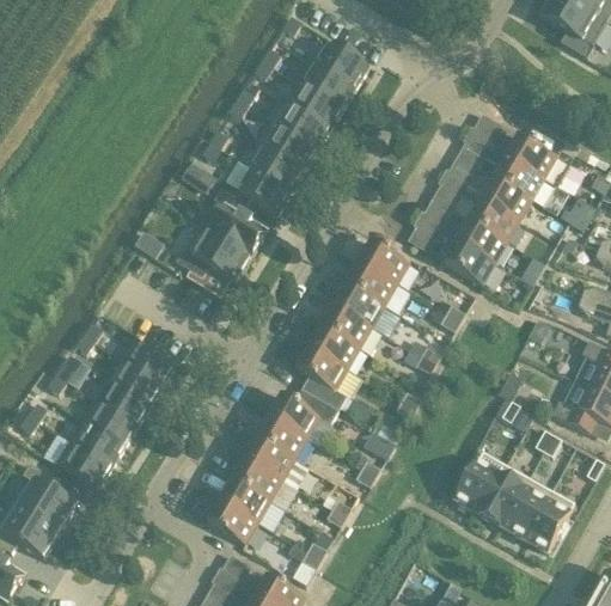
[(553,0),(543,16),(569,31),(562,43),(588,59),(596,47),(594,47),(610,22),(574,0),(553,0)]
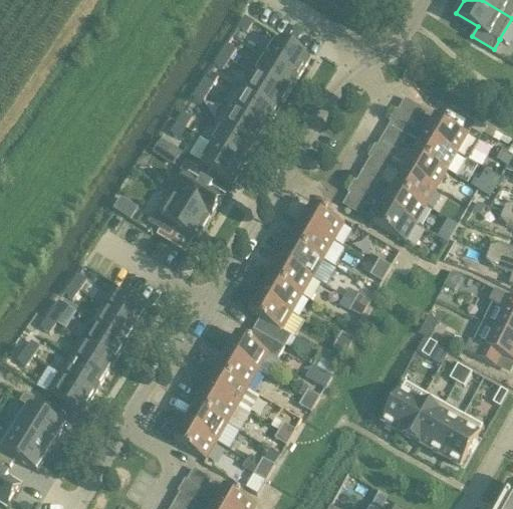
[(482,0),(512,18),(512,0),(482,0)]
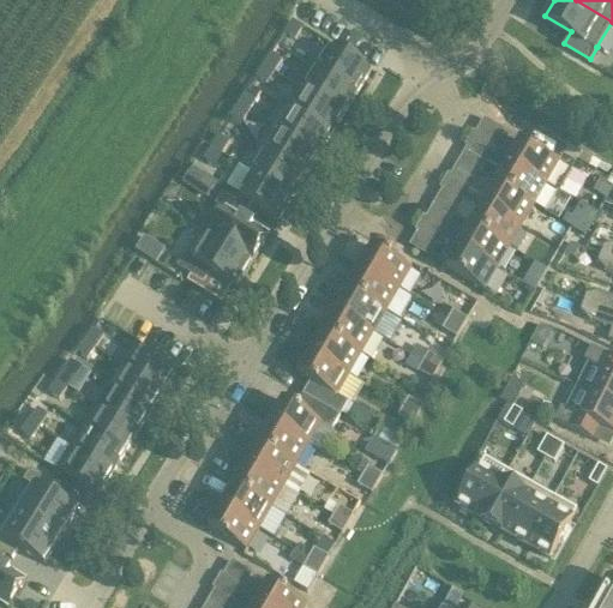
[(284,26),(294,34),(302,22),(292,14),(284,26)]
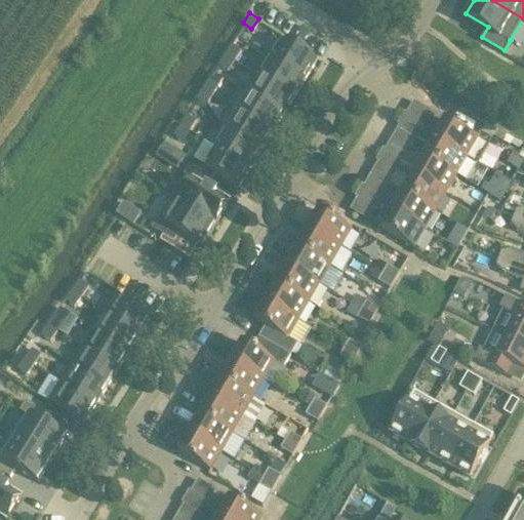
[(303,23),(296,33),(305,38),(311,27),(303,23)]
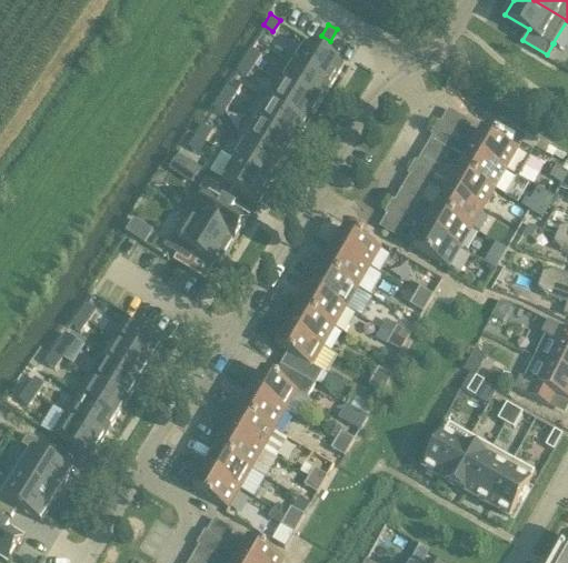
[(332,81),(345,61),(309,39),(297,59),(332,81)]
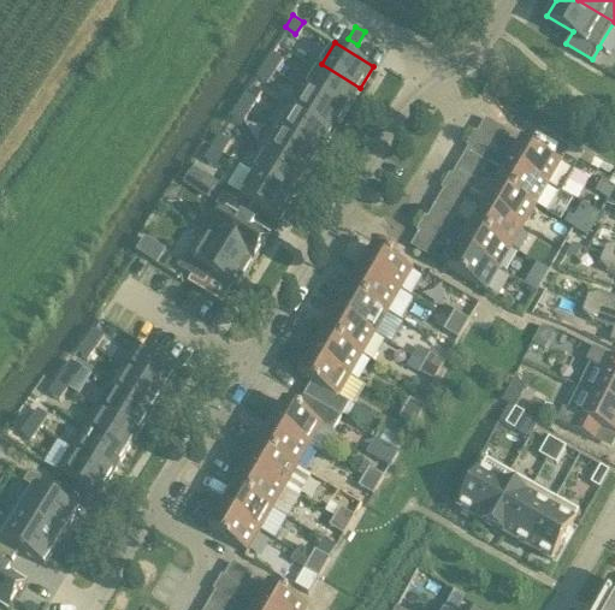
[(272,46),(265,58),(275,64),(283,52),(272,46)]
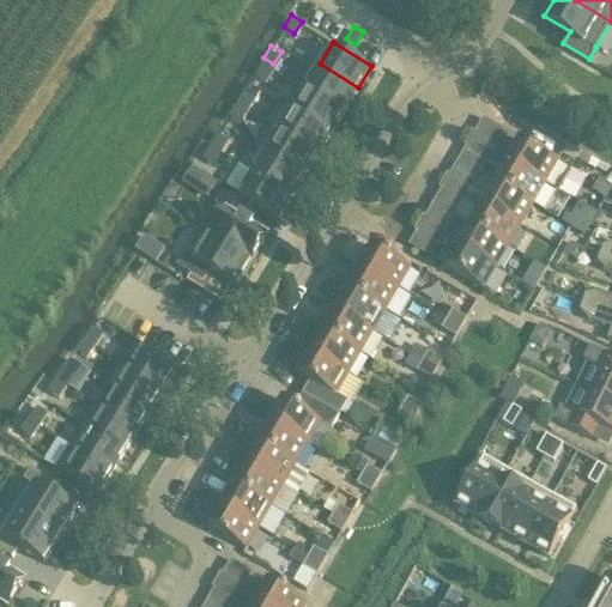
[(273,64),(264,58),(255,70),(266,76),(273,64)]
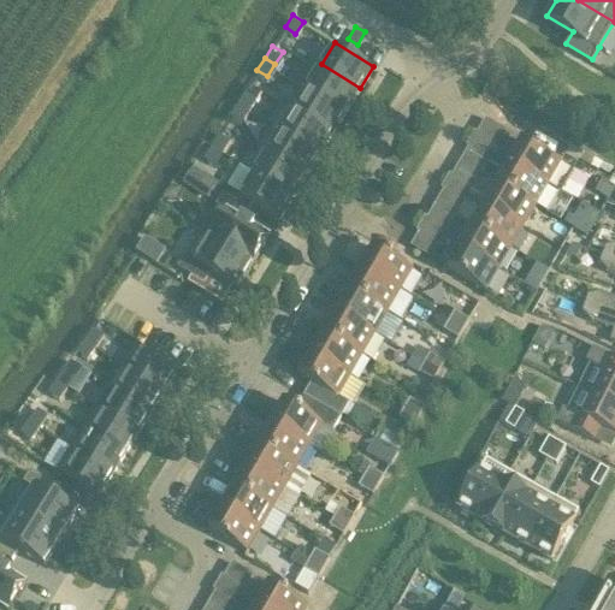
[(321,64),(308,84),(348,108),(354,99),(360,88),(321,64)]
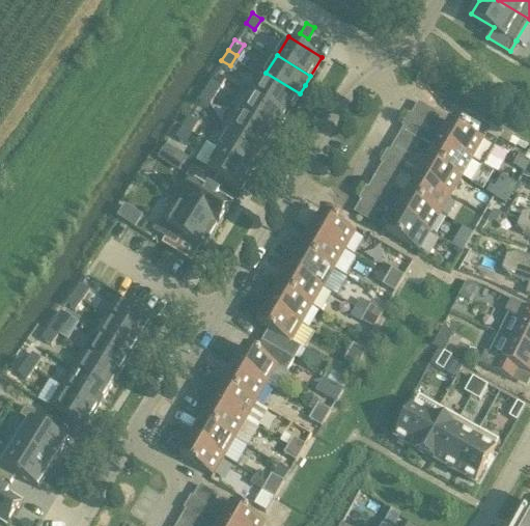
[(266,73),(254,91),(288,112),(294,103),(300,93),(266,73)]
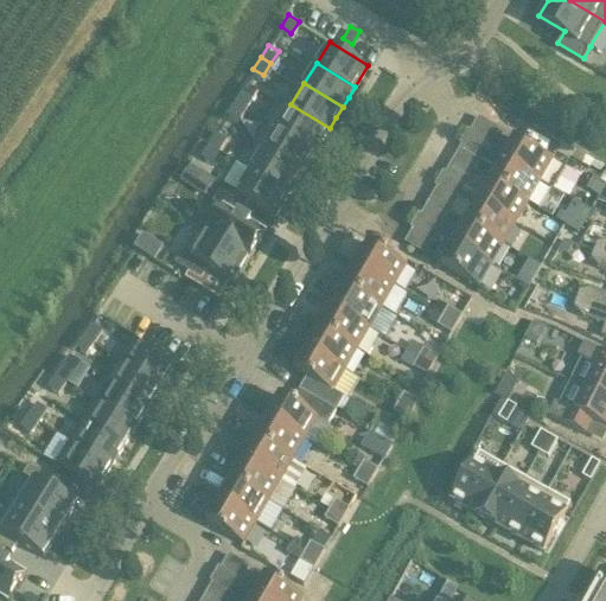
[(242,85),(235,97),(244,104),(253,93),(242,85)]
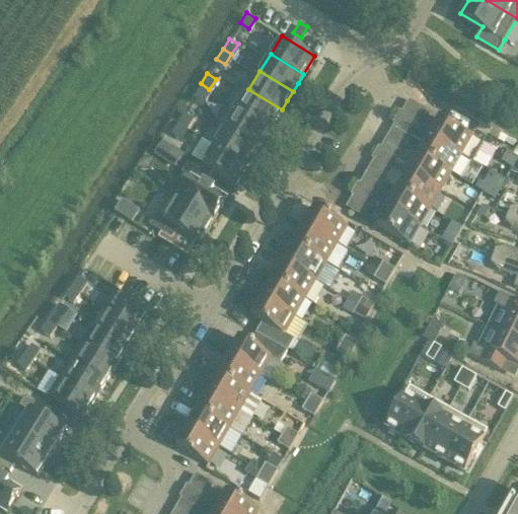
[(209,89),(201,83),(194,93),(203,99),(209,89)]
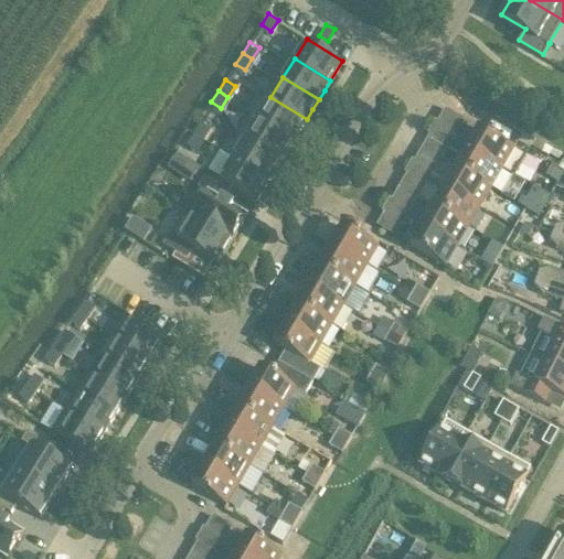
[(270,97),(259,116),(295,138),(307,119),(270,97)]
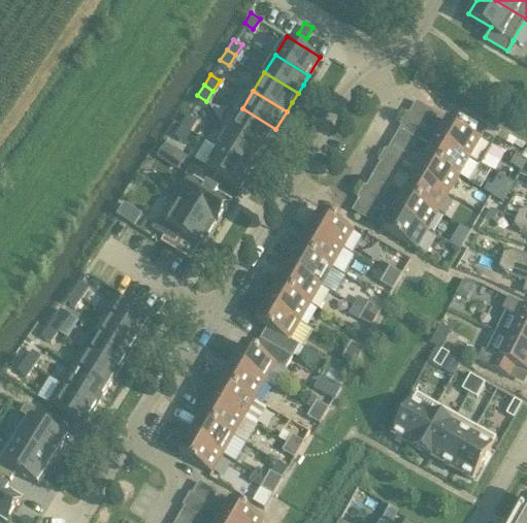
[(242,108),(231,126),(264,148),(275,129),(242,108)]
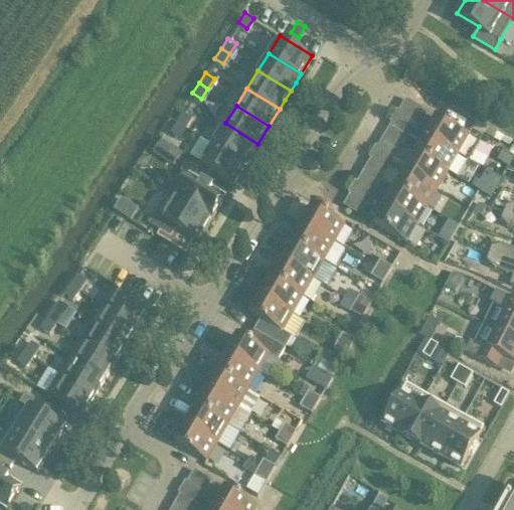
[(404,111),(396,106),(390,118),(397,123),(404,111)]
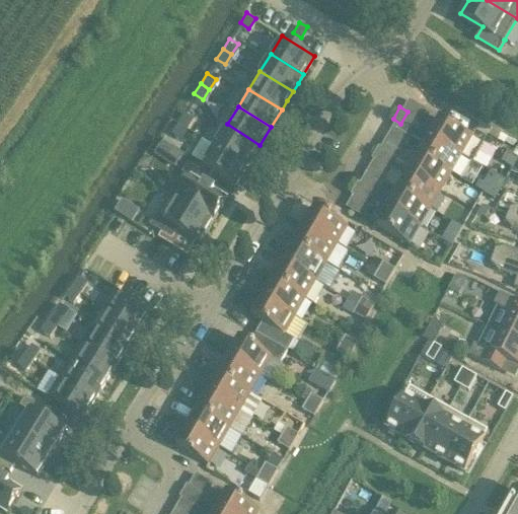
[(185,108),(178,119),(187,124),(194,114),(185,108)]
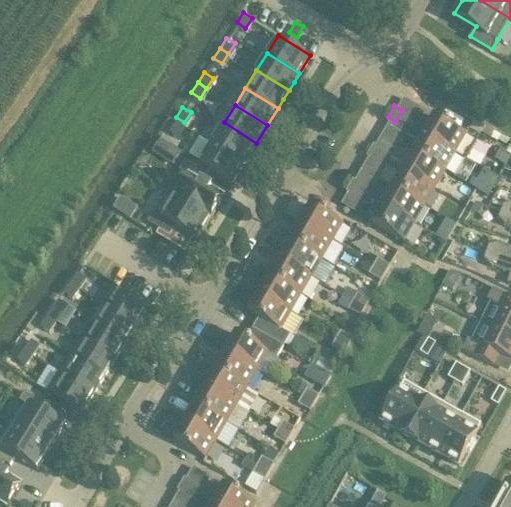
[(409,114),(402,110),(395,122),(403,126),(409,114)]
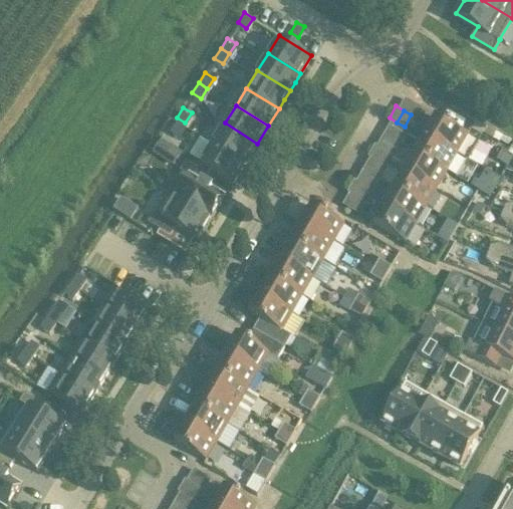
[(426,133),(457,150),(467,132),(437,113),(426,133)]
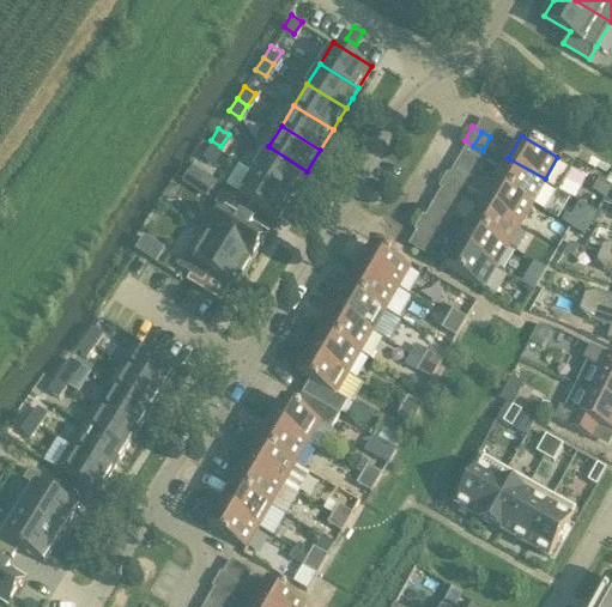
[(220,146),(211,140),(203,152),(213,158),(220,146)]
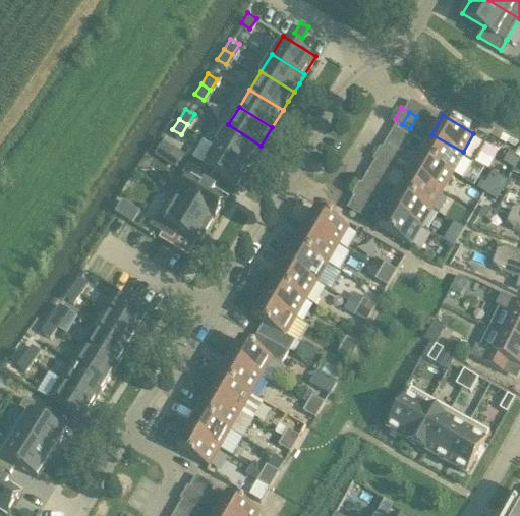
[(228,124),(217,142),(250,163),(261,146),(228,124)]
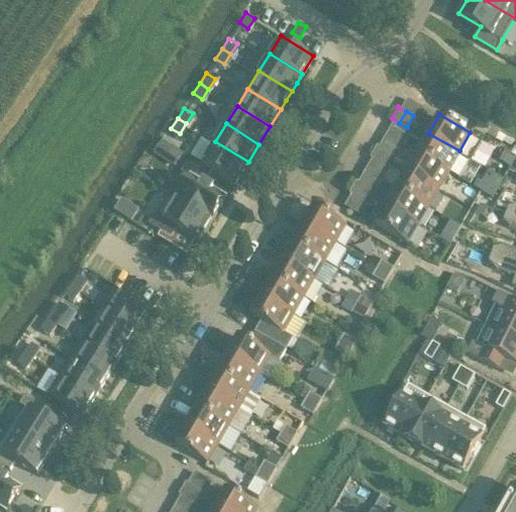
[(428,133),(418,150),(449,169),(459,150),(428,133)]
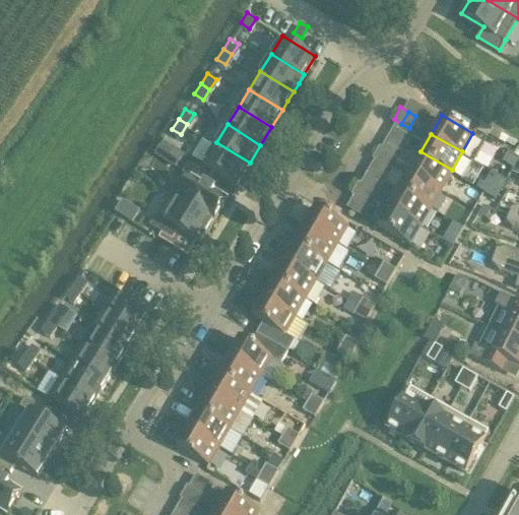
[(178,162),(186,148),(167,135),(157,148),(178,162)]
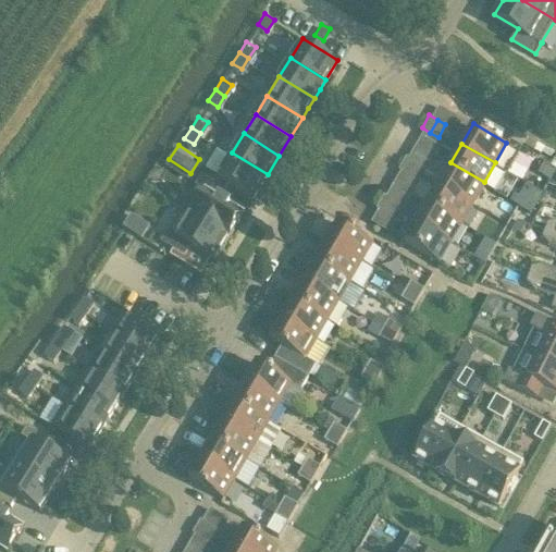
[(232,152),(220,172),(255,194),(268,174),(232,152)]
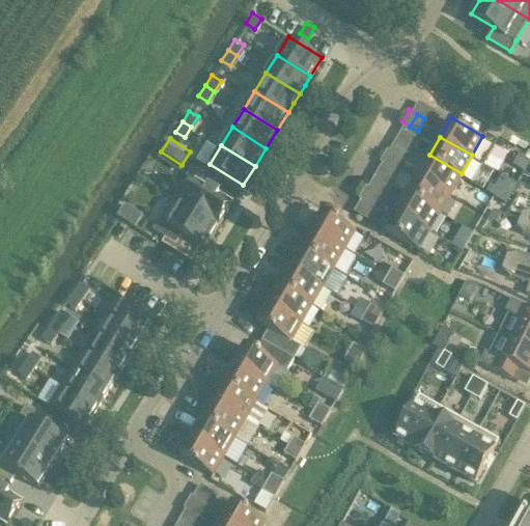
[(388,146),(381,159),(388,163),(395,150),(388,146)]
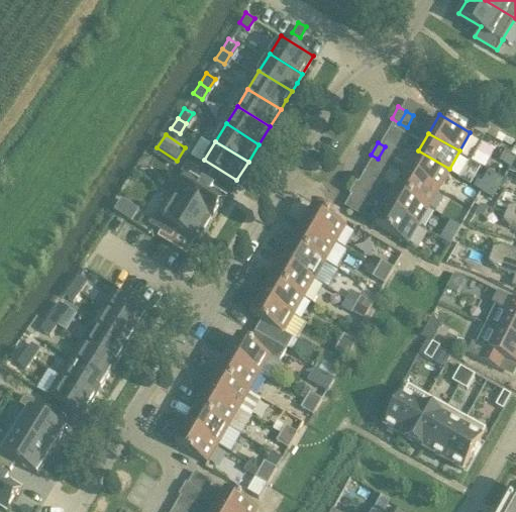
[(385,146),(378,159),(386,163),(393,150),(385,146)]
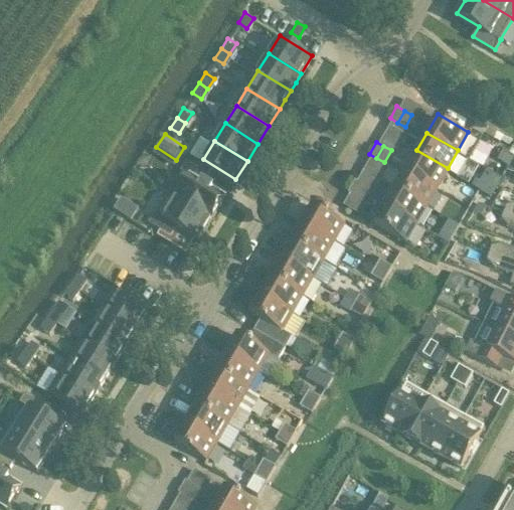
[(513,149),(509,147),(502,158),(510,162),(513,155),(513,149)]
